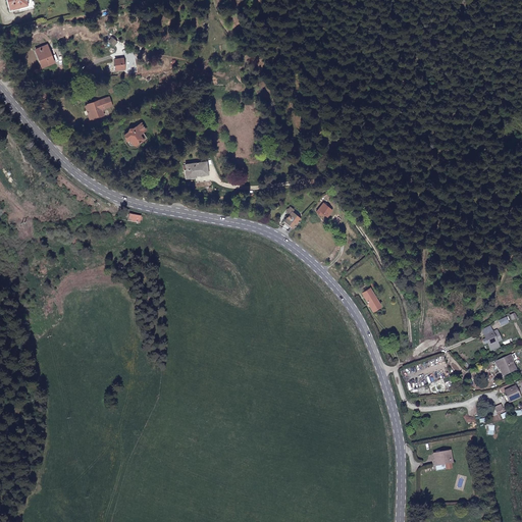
[(9,0),(10,4),(12,3),(12,7),(27,4),(29,8),(33,7),(30,0),(9,0)]
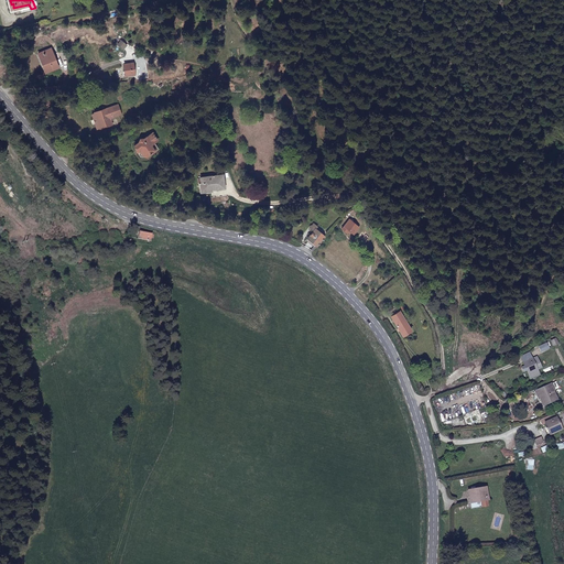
[(57,66),(51,50),(39,54),(45,71),(57,66)]
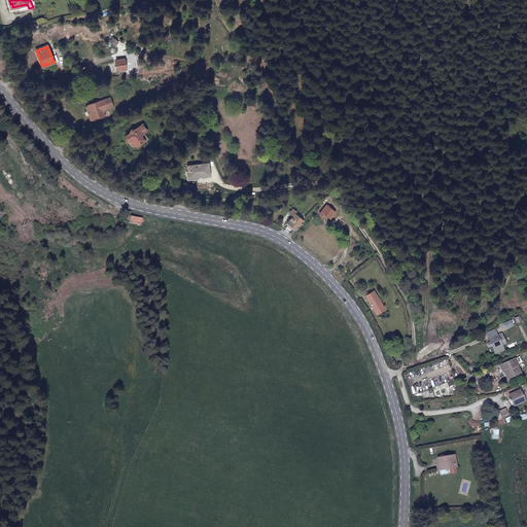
[(125,59),(115,60),(116,70),(126,69),(125,59)]
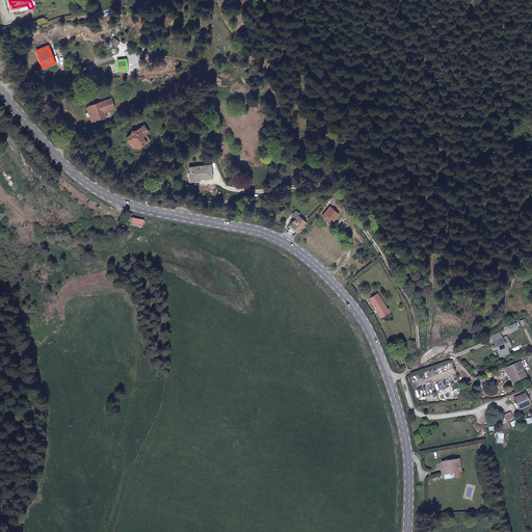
[(112,108),(109,99),(88,107),(88,108),(86,108),(91,122),(94,122),(95,122),(105,117),(104,111),(112,108)]
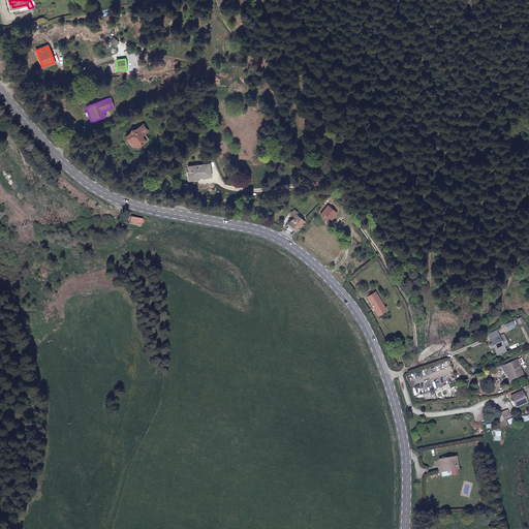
[(147,131),(143,124),(134,130),(132,129),(130,130),(130,131),(129,132),(130,133),(125,136),(129,143),(128,145),(130,147),(136,148),(136,147),(141,143),(142,144),(148,139),(144,133),(147,131)]
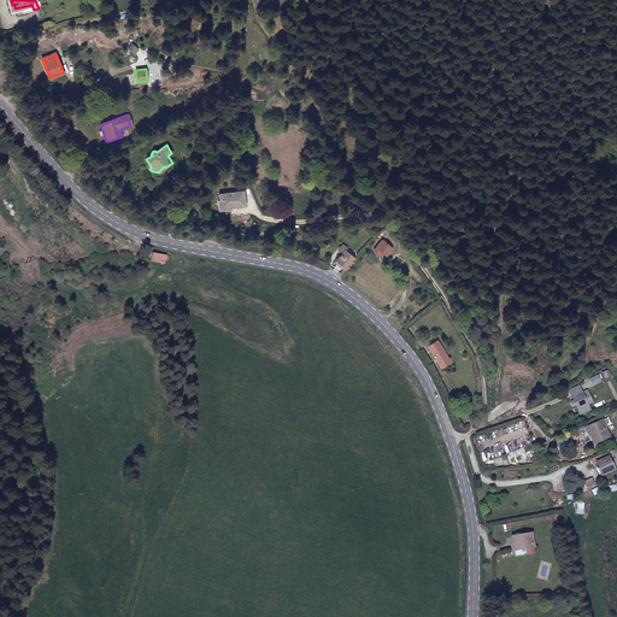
[(240,192),(213,195),(215,201),(217,201),(217,207),(225,206),(227,209),(242,207),(240,192)]
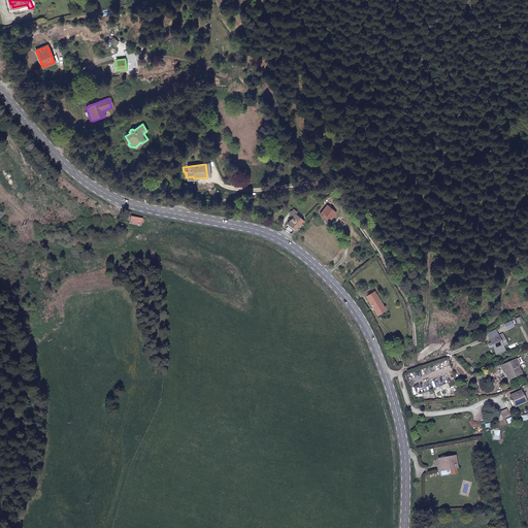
[(335,197),(333,195),(329,198),(336,209),(341,206),(335,197)]
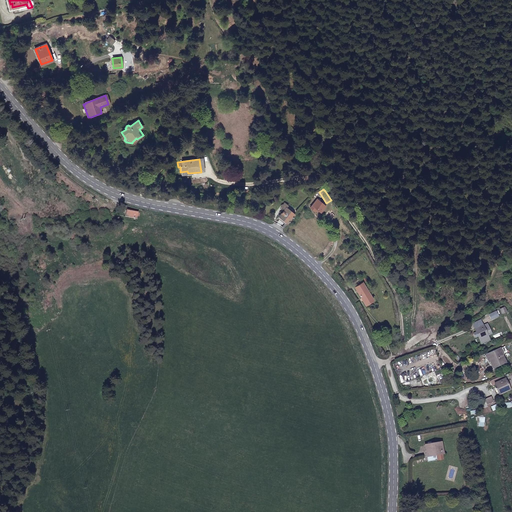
[(320,199),(318,198),(310,207),(314,211),(317,208),(321,212),(325,205),(319,200),(320,199)]
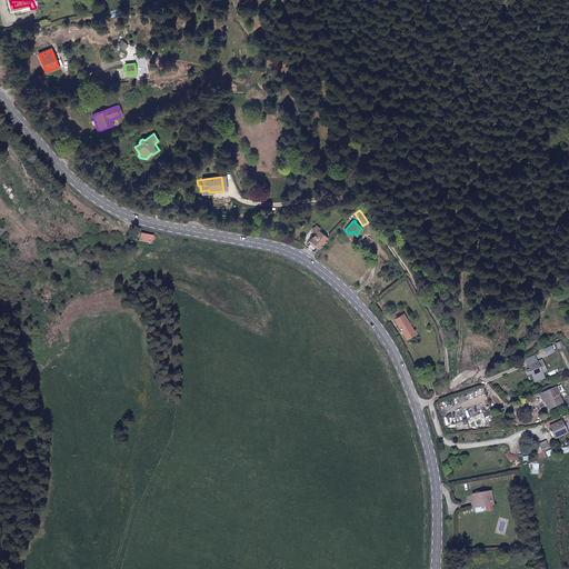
[(319,248),(327,238),(318,230),(320,228),(317,225),(312,229),(316,232),(310,240),(319,248)]
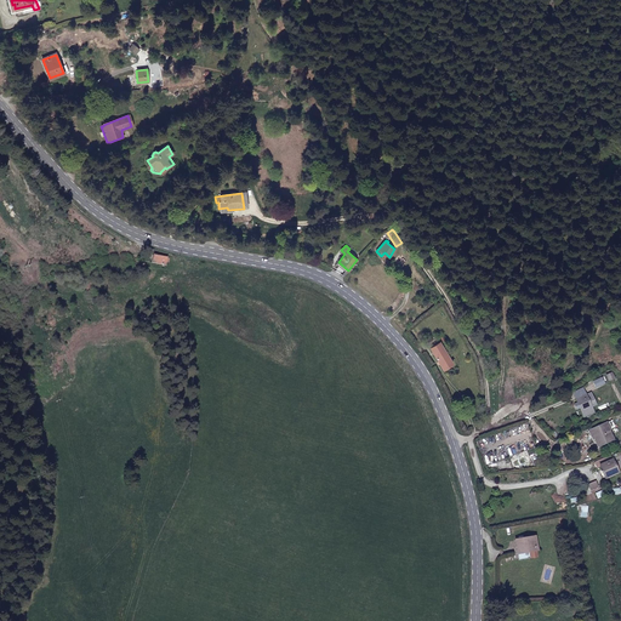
[(167,257),(154,255),(153,262),(166,266),(167,257)]
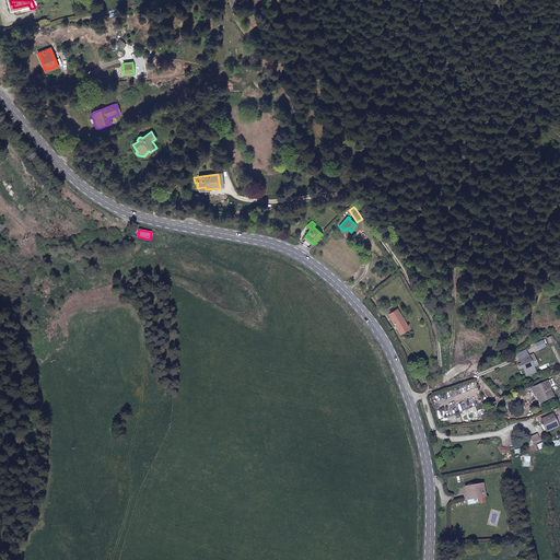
[(303,238),(312,246),(314,244),(305,236),(303,238)]
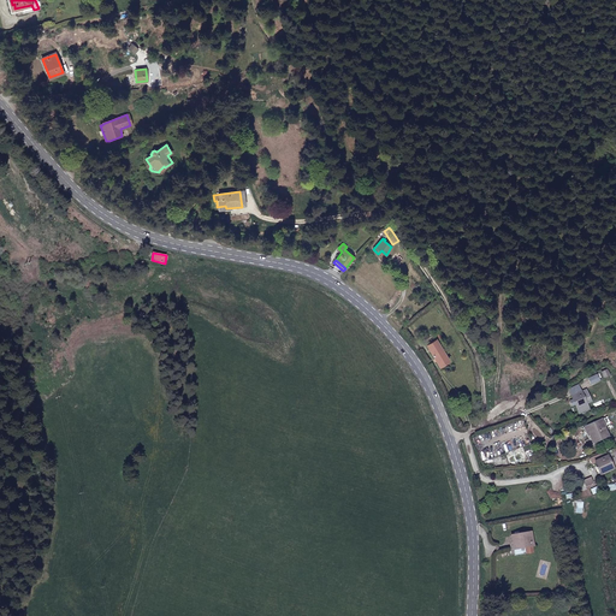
[(442,349),(433,336),(425,341),(427,344),(426,345),(439,366),(448,361),(443,353),(448,350),(445,347),(442,349)]
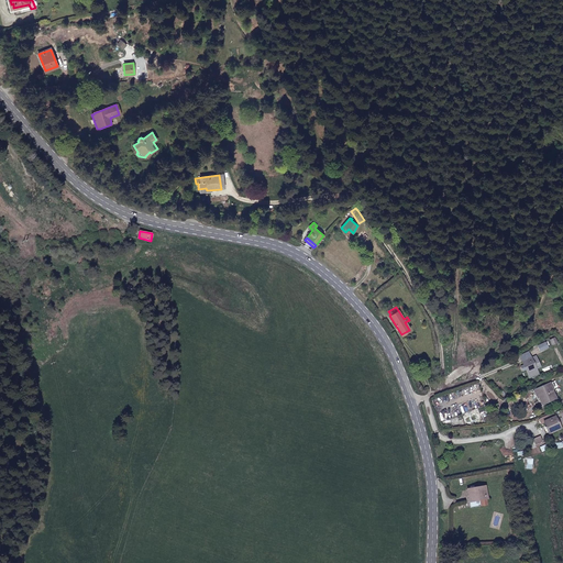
[(521,355),(523,361),(532,357),(529,351),(521,355)]
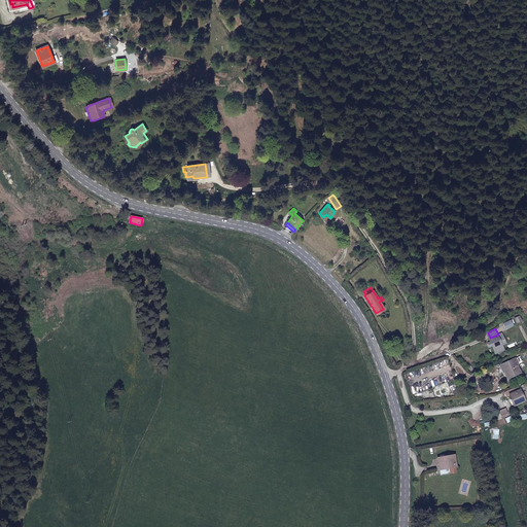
[(498,335),(502,345),(506,344),(502,332),(498,335)]
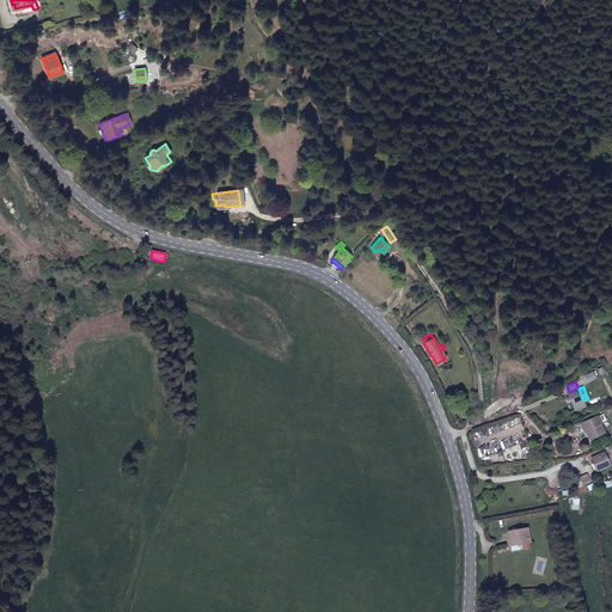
[(569,392),(570,396),(573,401),(577,411),(586,408),(583,401),(579,389),(569,392)]
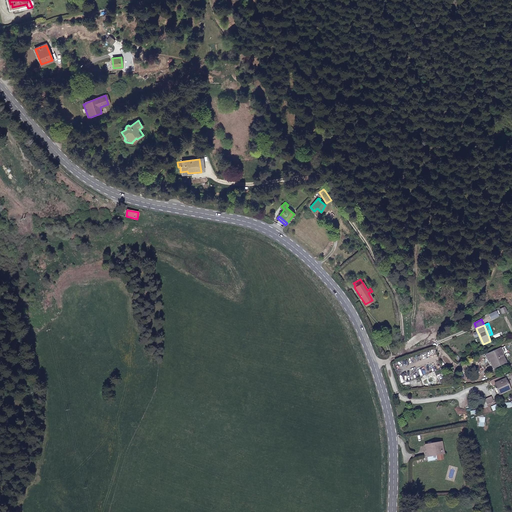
[(506,358),(501,348),(486,355),(493,370),(504,366),(503,364),(506,362),(505,359),(506,358)]
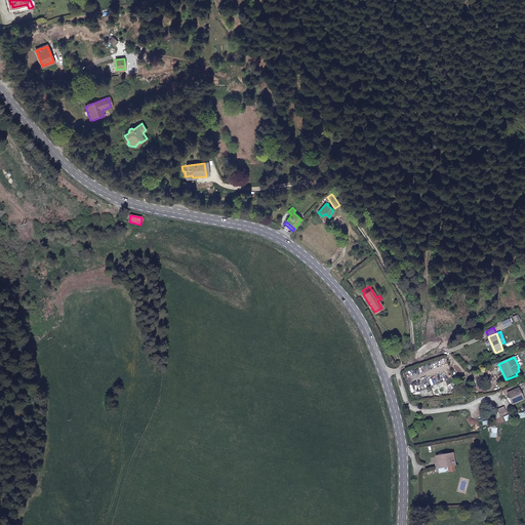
[(524,387),(519,390),(509,394),(511,398),(513,403),(524,398),(524,387)]
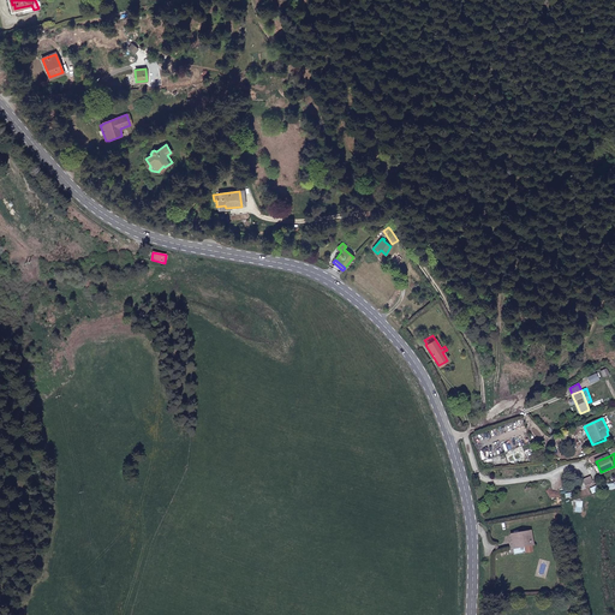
[(531,536),(514,537),(517,557),(533,555),(531,536)]
